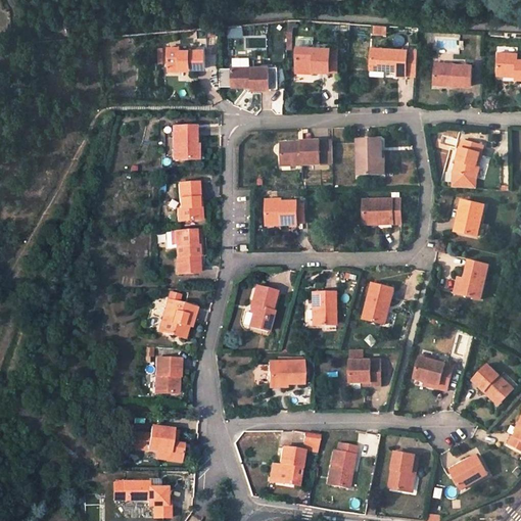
[(384,33),(373,33),(373,41),(384,41),(384,33)]
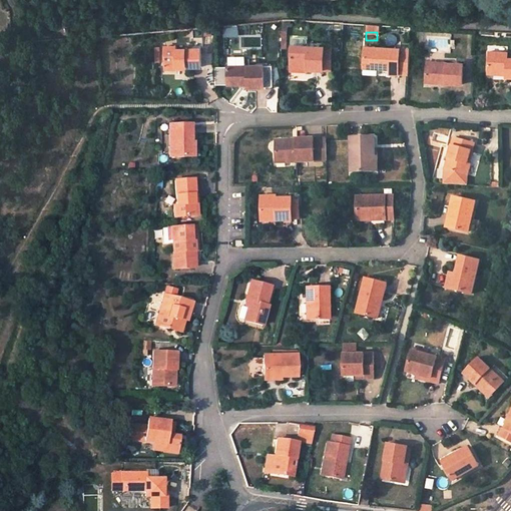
[(330,67),(331,46),(307,45),(307,38),(305,37),(293,37),(292,45),(291,45),(290,65),(307,65),(306,69),(322,70),(322,67),(330,67)]
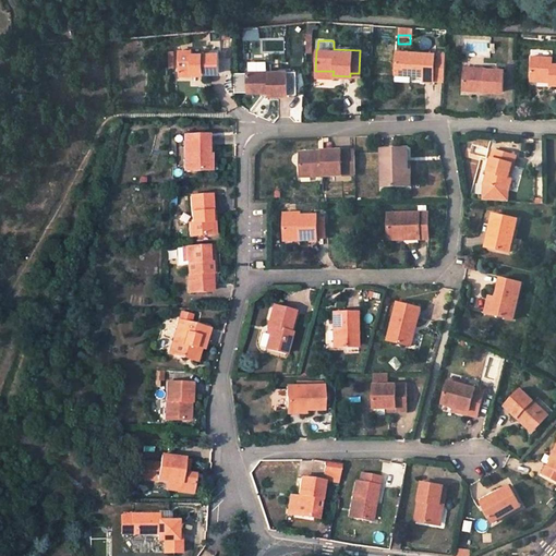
[(410,74),(422,74),(422,77),(432,79),(442,79),(444,53),(433,52),(395,50),(394,73),(410,74)]
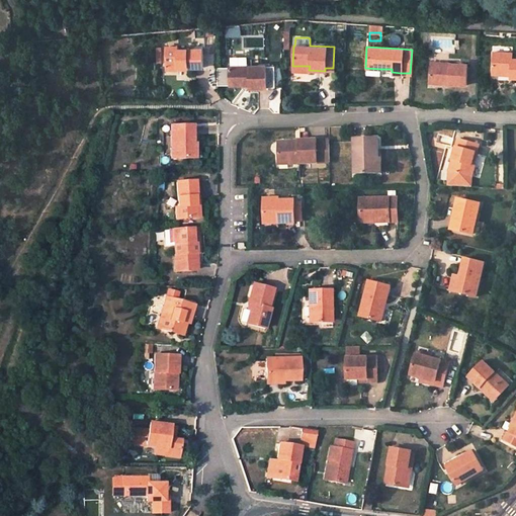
[(179,49),(166,50),(167,69),(188,69),(204,69),(203,51),(179,52),(179,49)]
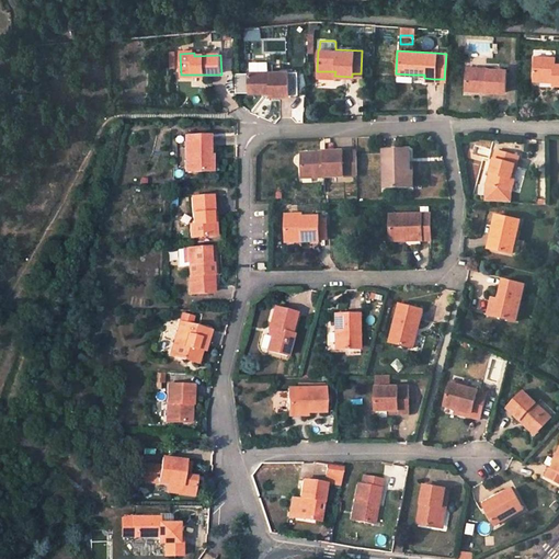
[(554,56),(532,55),(531,77),(552,78),(551,80),(551,83),(558,83),(558,61),(552,61),(554,56)]
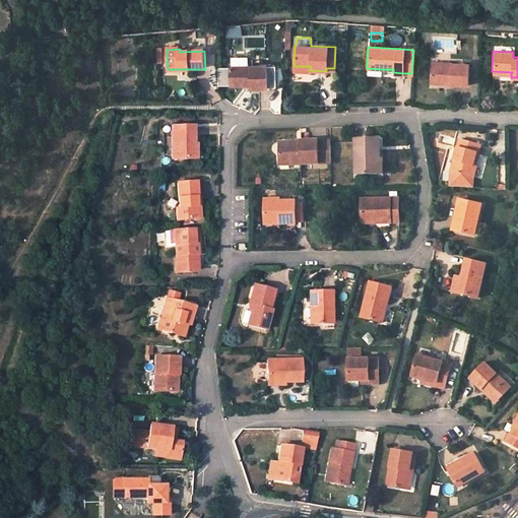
[(230,59),(231,67),(248,67),(248,59),(230,59)]
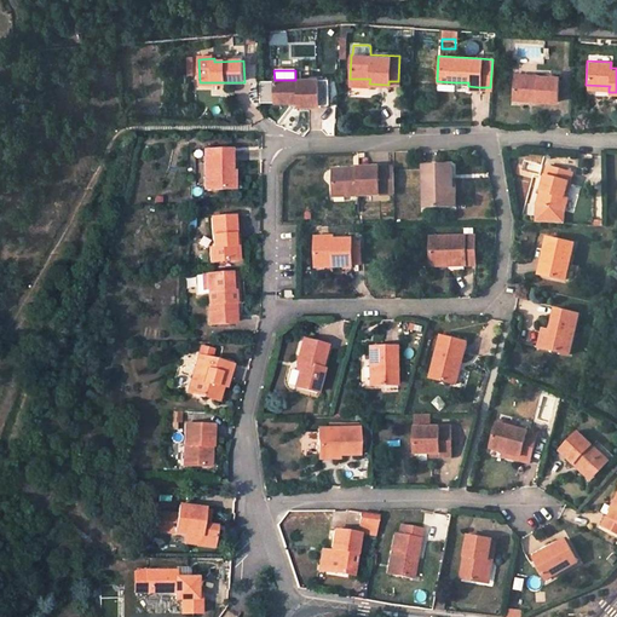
[(558,75),(513,74),(513,94),(536,96),(536,99),(555,99),(558,75)]
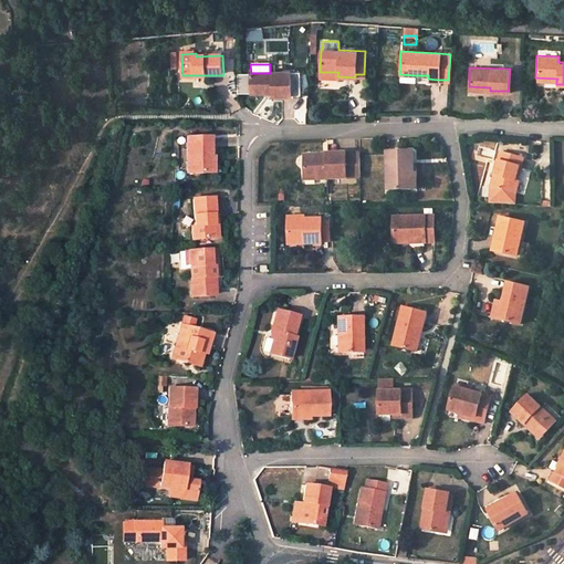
[(251,73),(236,74),(237,94),(263,93),(271,93),(271,96),(300,96),(299,72),(270,73),(251,73)]
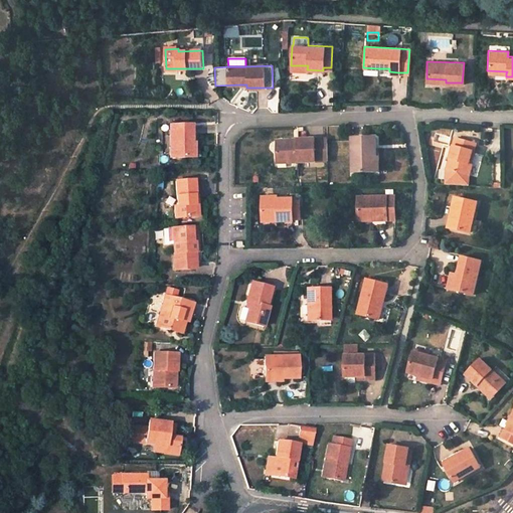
[(172,121),(171,155),(195,155),(196,138),(193,139),(193,122),(172,121)]
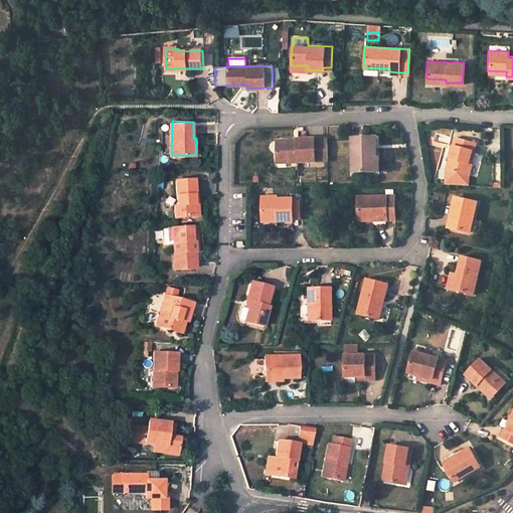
[(373,137),(350,137),(351,172),(371,171),(371,156),(374,156),(373,137)]
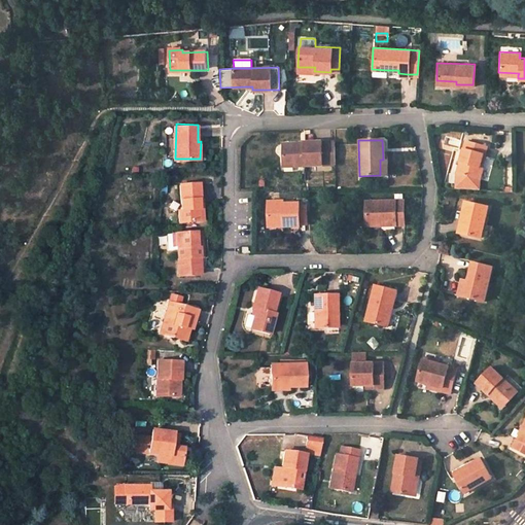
[(486,146),(465,140),(456,172),(456,188),(479,188),(479,178),(476,178),(479,166),(482,154),(484,154),(486,146)]
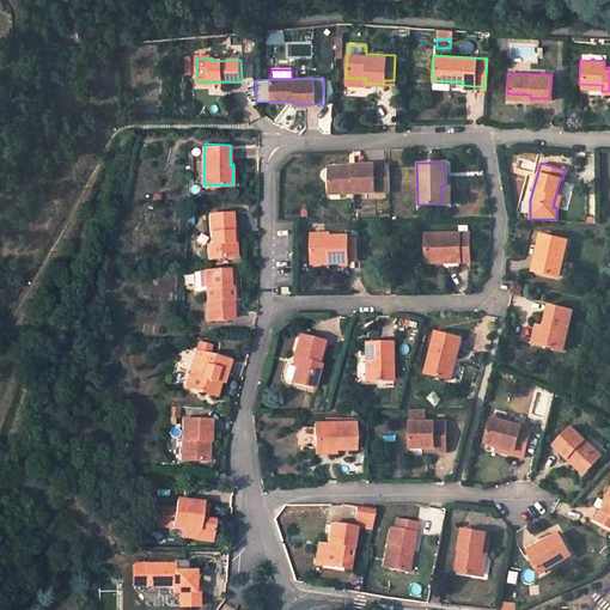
[(351,166),(325,166),(325,189),(351,188),(351,191),(372,191),(386,191),(385,164),(371,164),(351,164),(351,166)]
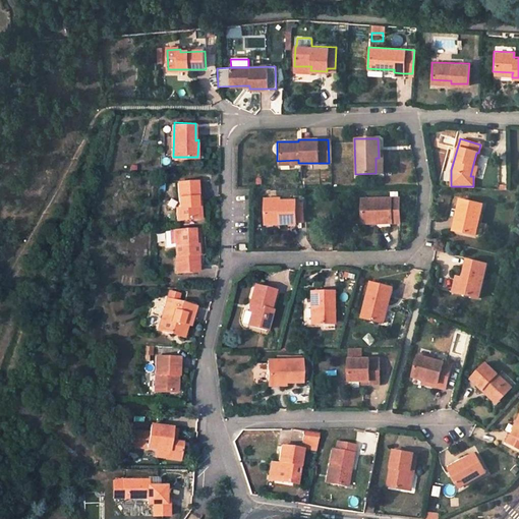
[(195,217),(194,195),(195,195),(195,179),(177,180),(176,180),(177,196),(177,206),(174,206),(174,218),(177,218),(195,217)]
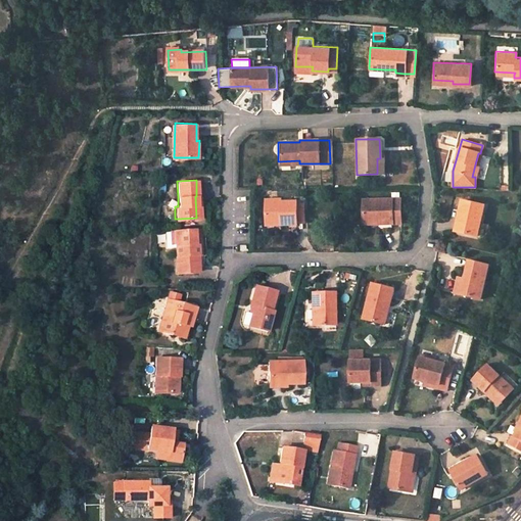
[(280,224),(296,224),(296,222),(304,222),(304,211),(303,211),(296,211),(296,202),(296,200),(279,201),(279,198),(264,198),(264,221),(280,221),(280,222),(280,224)]
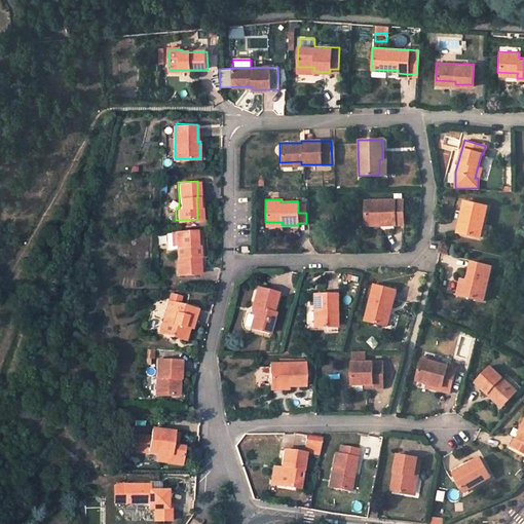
[(402,200),(364,200),(364,224),(381,224),(380,221),(393,221),(394,224),(402,224),(402,200)]
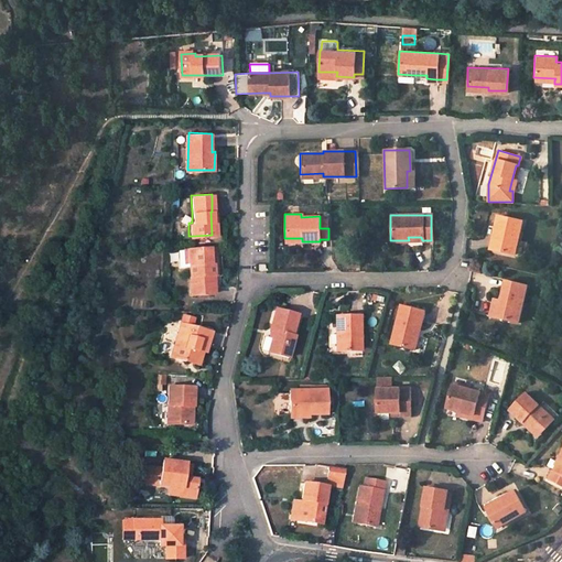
[(521,220),(496,215),(492,237),(496,238),(494,249),(514,254),(521,220)]
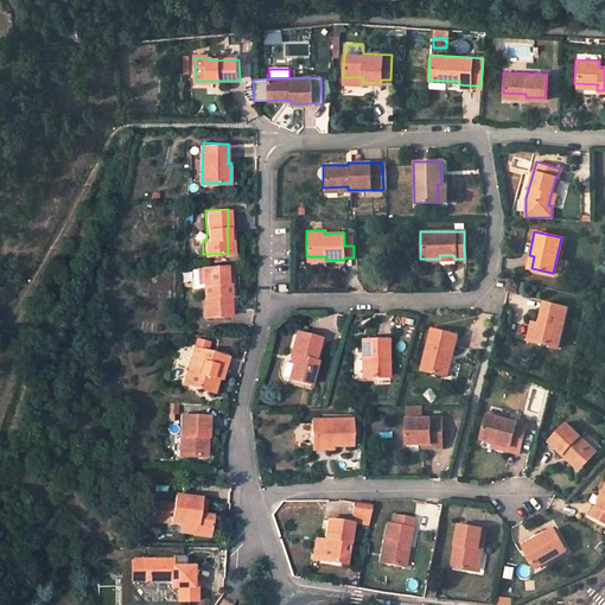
[(224,285),(224,267),(203,267),(191,267),(192,286),(202,286),(203,316),(204,316),(227,316),(225,306),(228,306),(227,285),(224,285)]
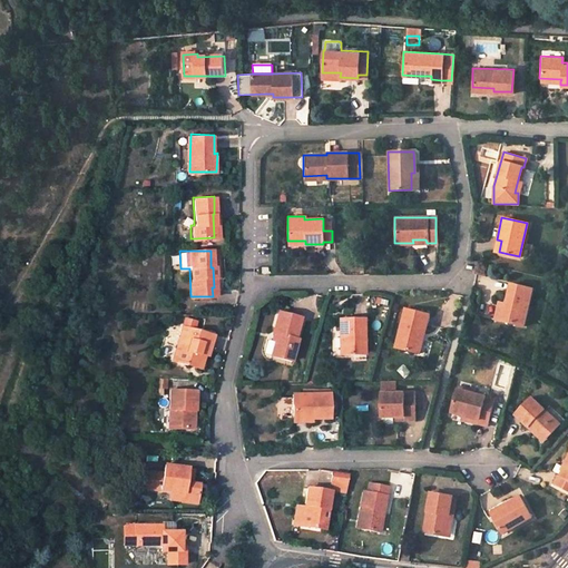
[(522,325),(531,289),(509,283),(505,303),(500,320),(522,325)]
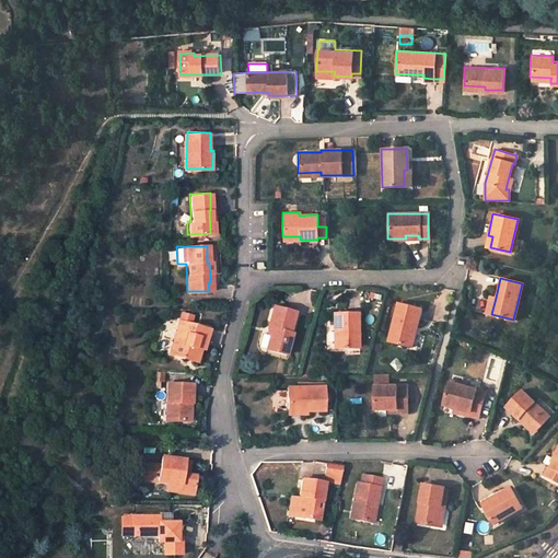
[(496,298),(489,295),(486,313),(491,314),(496,298)]
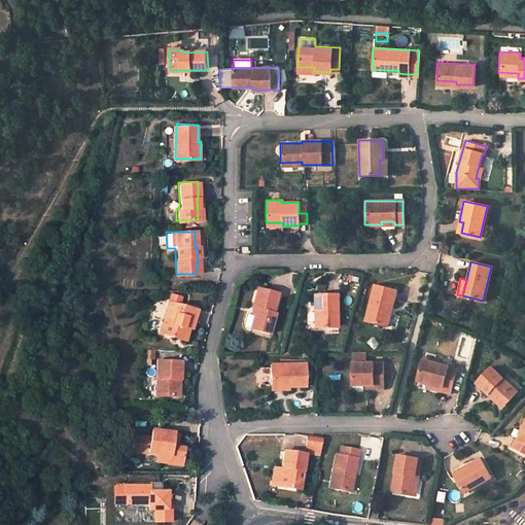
[(393,306),(397,288),(376,283),(368,319),(386,323),(391,305),(393,306)]
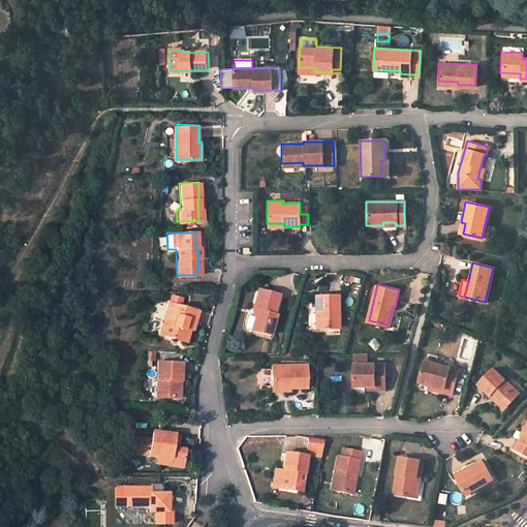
[(276,293),(256,289),(251,308),(252,308),(254,309),(253,315),(249,330),(268,334),(273,314),(271,313),(276,293)]
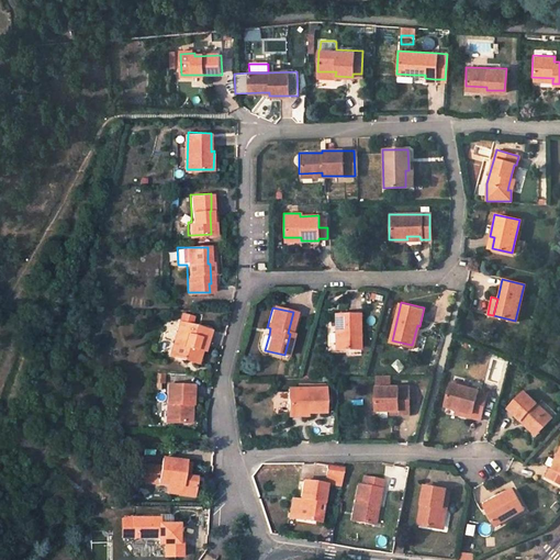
[(353,348),(353,346),(351,335),(356,335),(356,313),(332,314),(333,348),(353,348)]
